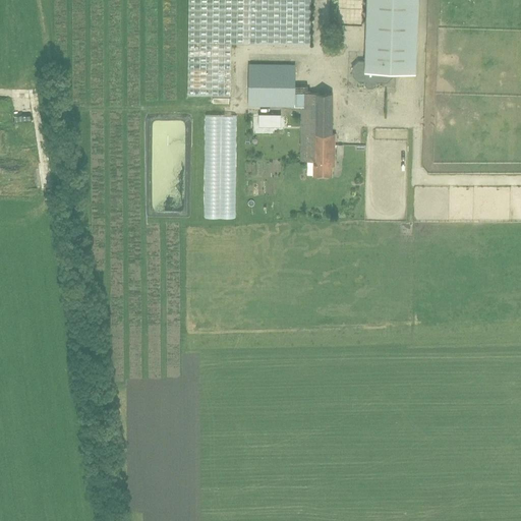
[(231,43),(310,44),(310,0),(188,0),(187,95),(230,95),(231,43)]
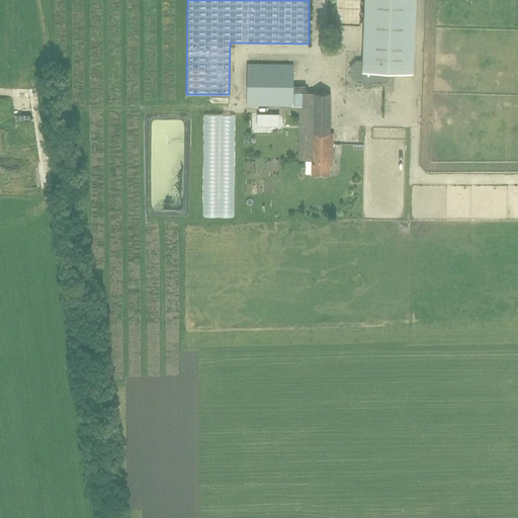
[(356,60),(350,66),(350,74),(356,81),(362,81),(362,83),(365,87),(370,87),(374,84),(374,81),(384,82),(391,76),(391,72),(413,73),(415,0),(364,0),(363,61),(356,60)]
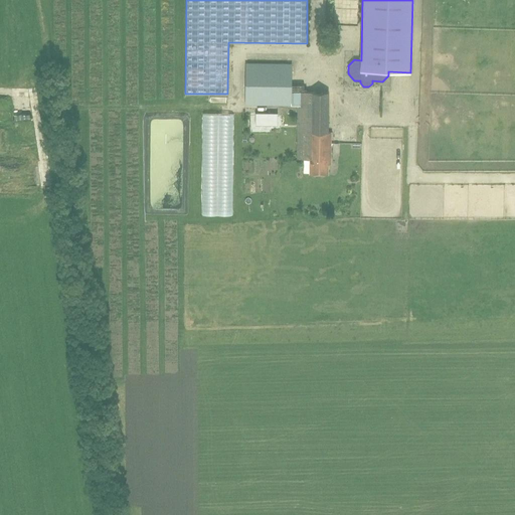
[(346,14),(346,26),(354,26),(354,14),(346,14)]
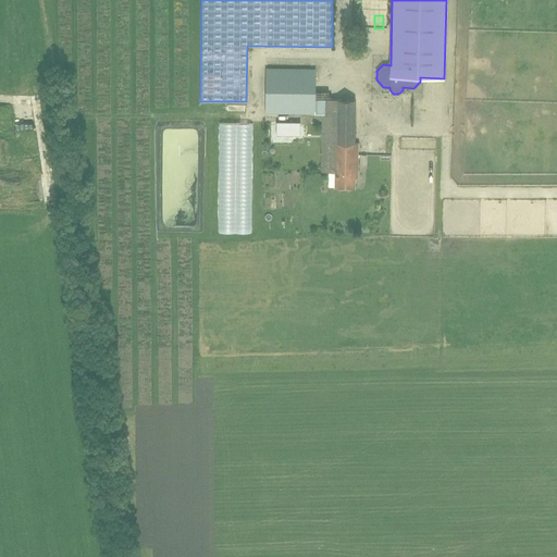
[(314,99),(316,69),(267,69),(265,113),(322,113),(322,172),(335,172),(334,187),(355,188),(355,172),(358,172),(358,143),(355,143),(356,99),(314,99)]
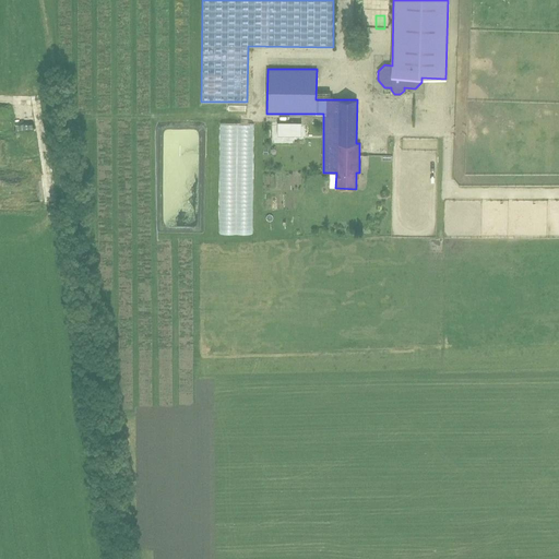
[(301,135),(301,122),(277,122),(277,135),(301,135)]
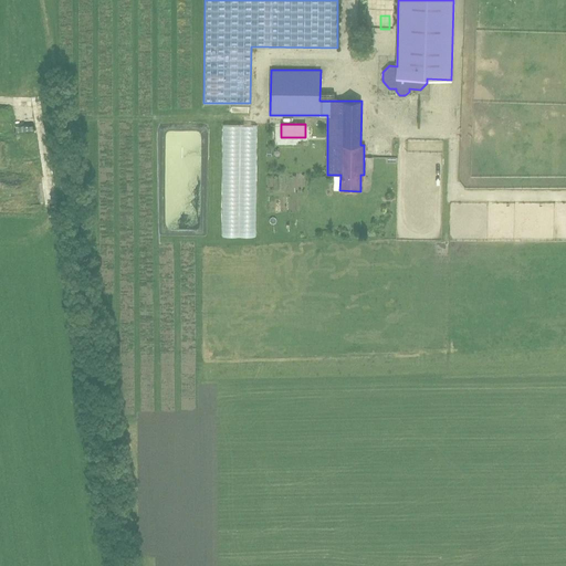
[(255,238),(257,126),(222,125),(221,237),(255,238)]
